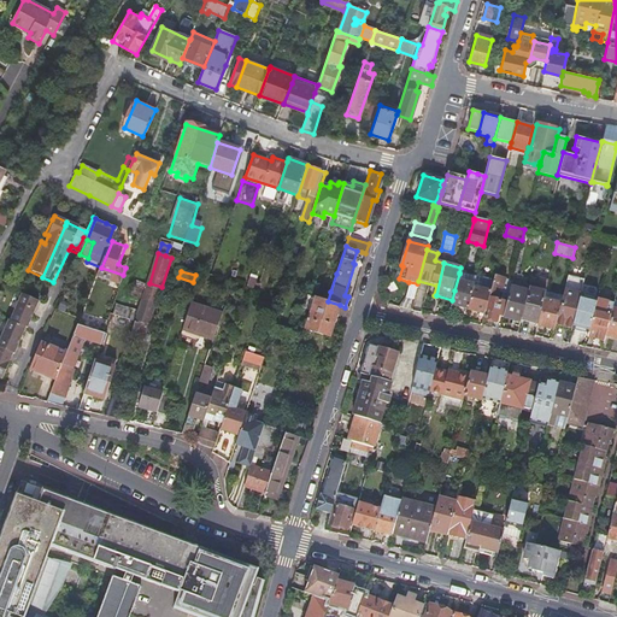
[(451,305),(468,310),(474,286),(475,277),(459,274),(454,291),(452,300),(451,305)]
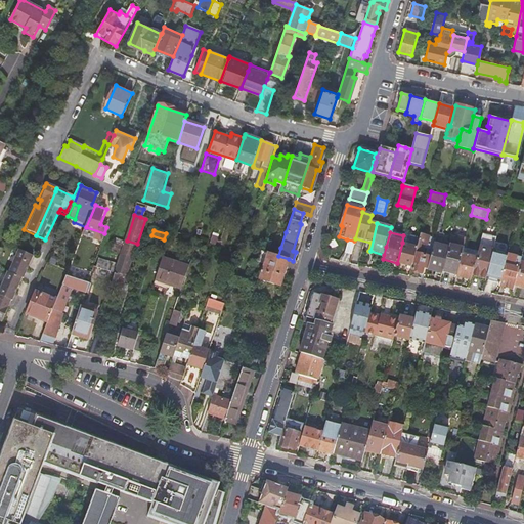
[(427,269),(441,272),(449,245),(441,243),(442,238),(443,234),(436,232),(434,238),(432,247),(427,269)]
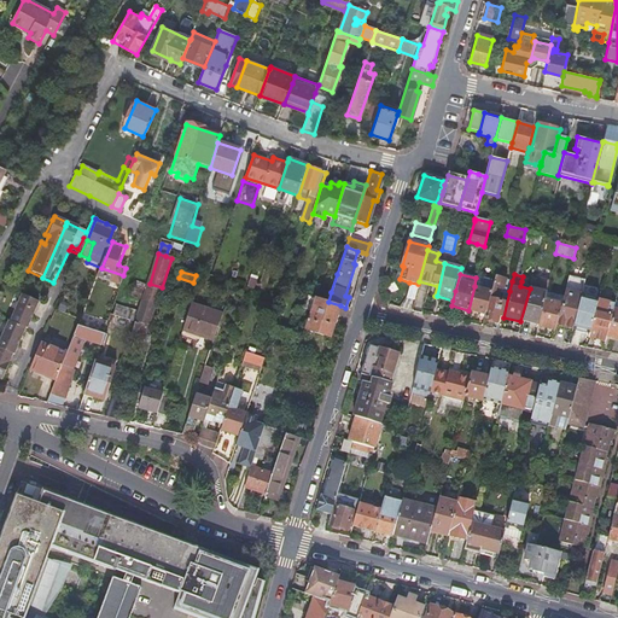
[(537,326),(537,325),(546,292),(548,279),(532,275),(530,289),(520,321),(522,321),(532,324),(532,321),(537,322),(536,325),(537,326)]
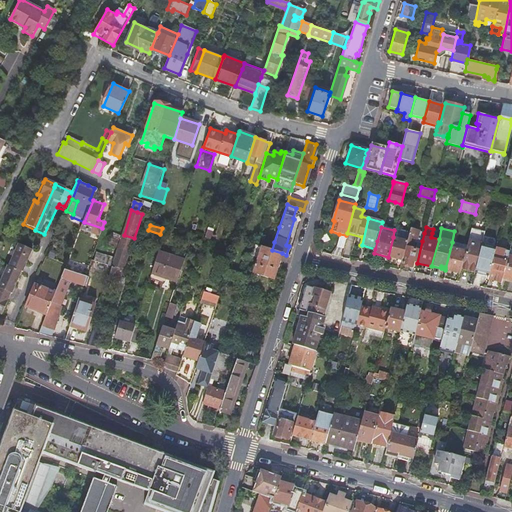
[(413,262),(417,263),(422,241),(416,240),(419,232),(410,229),(409,233),(408,236),(401,261),(400,265),(411,267),(413,262)]
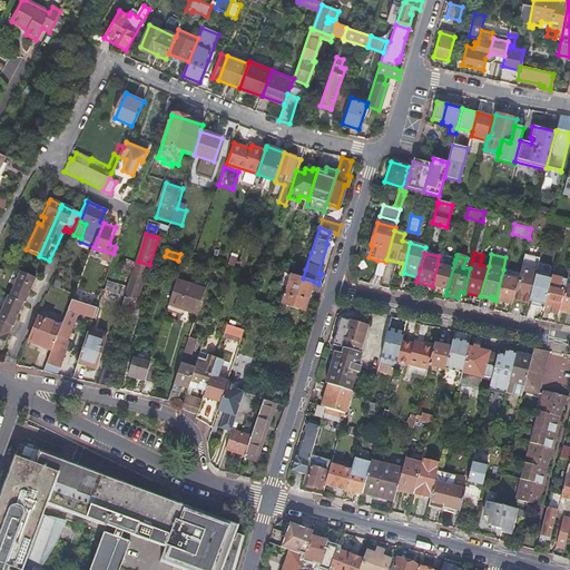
[(431,286),(446,291),(454,263),(455,259),(445,256),(443,266),(438,264),(432,286),(431,286)]
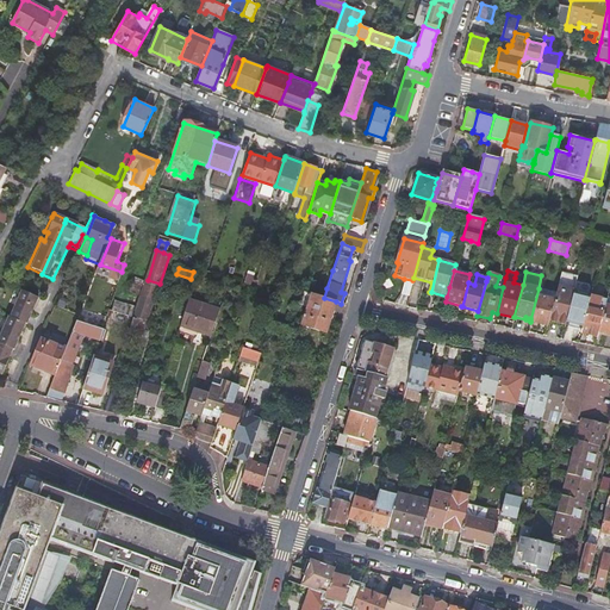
[(548,322),(565,325),(573,292),(577,278),(561,274),(555,293),(548,322)]
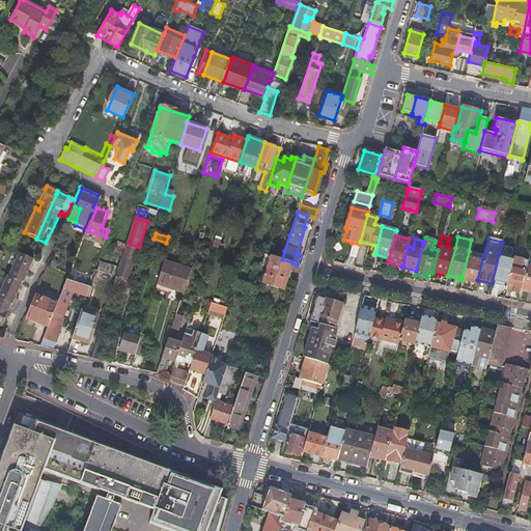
[(352,243),(348,255),(356,257),(359,244),(352,243)]
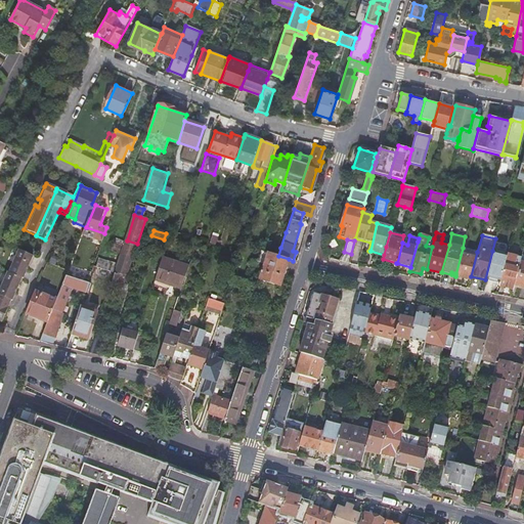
[(265,243),(263,251),(278,256),(280,248),(265,243)]
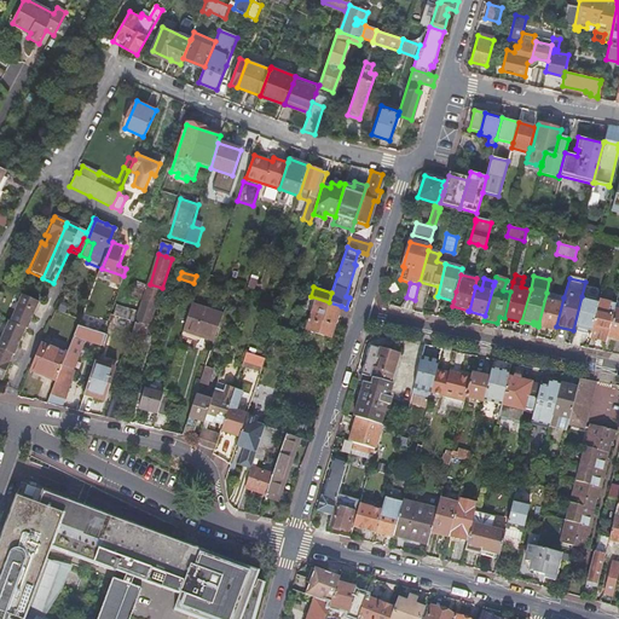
[(91,311),(103,314),(110,293),(98,288),(91,311)]
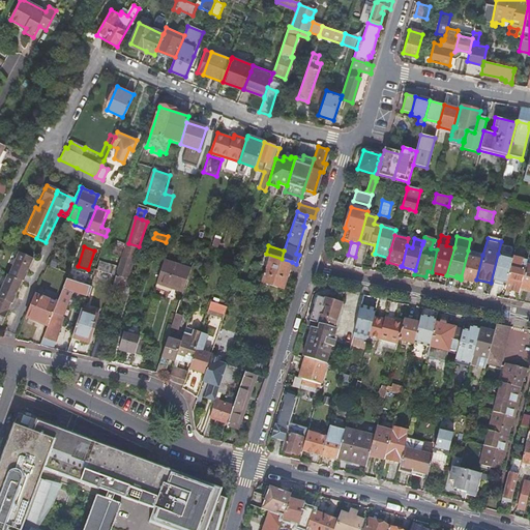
[(475,283),(476,280),(482,255),(468,251),(461,278),(475,283)]
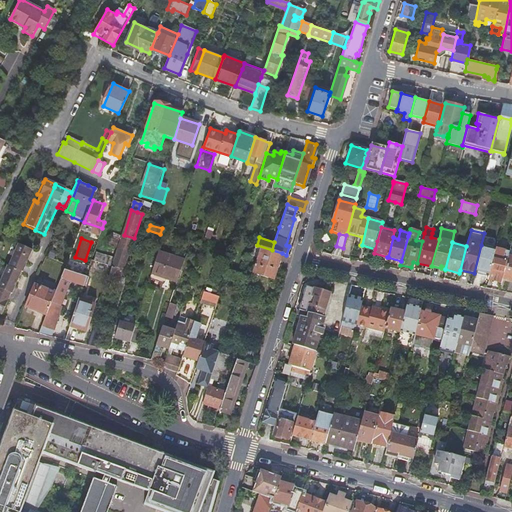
[(255,244),(251,256),(258,258),(253,273),(273,279),(282,253),(272,250),(255,244)]
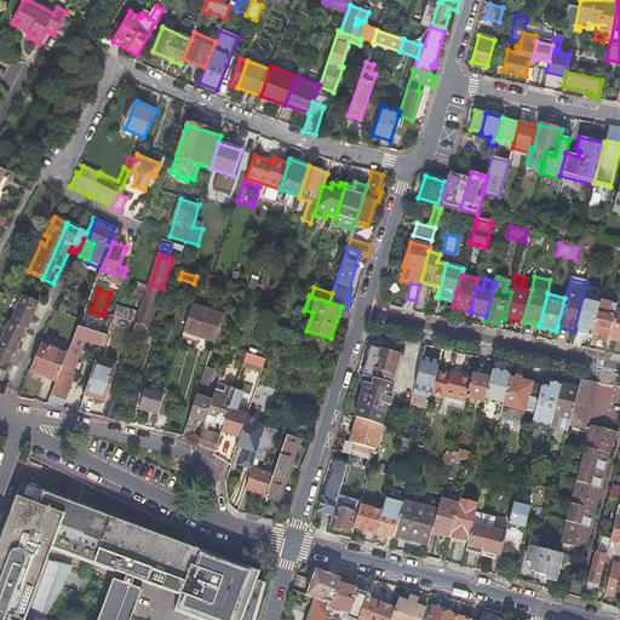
[(574,331),(591,334),(600,300),(583,297),(574,331)]
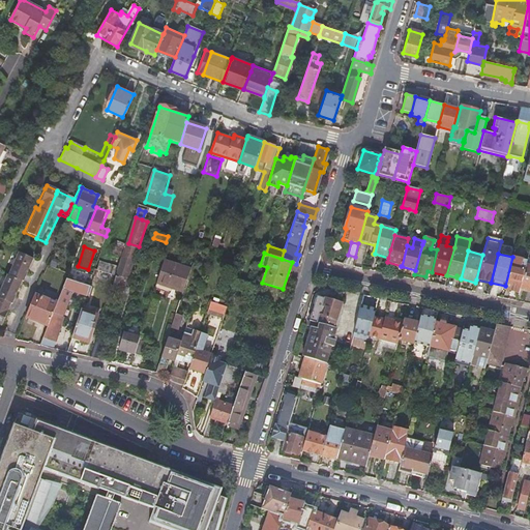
[(25,261),(27,258),(22,256),(11,278),(9,277),(0,297),(0,298),(1,299),(0,301),(0,327),(2,329),(13,305),(15,305),(25,284),(27,285),(35,266),(25,261)]
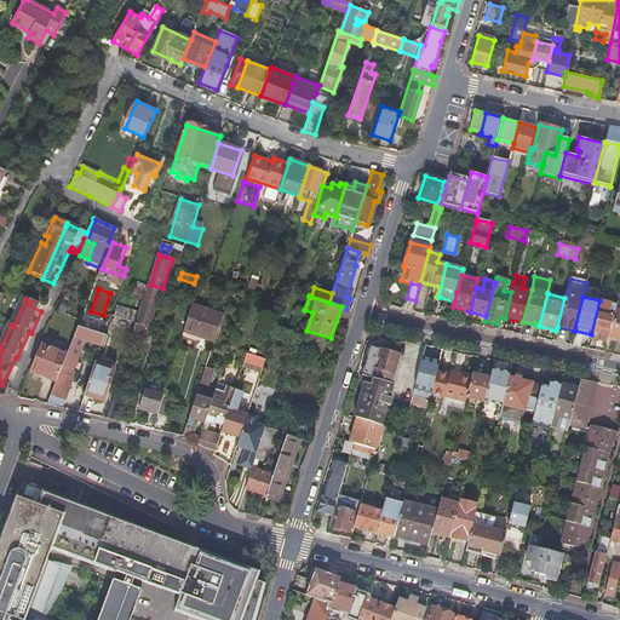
[(607,343),(608,337),(615,310),(616,305),(600,300),(591,334),(590,338),(607,343)]
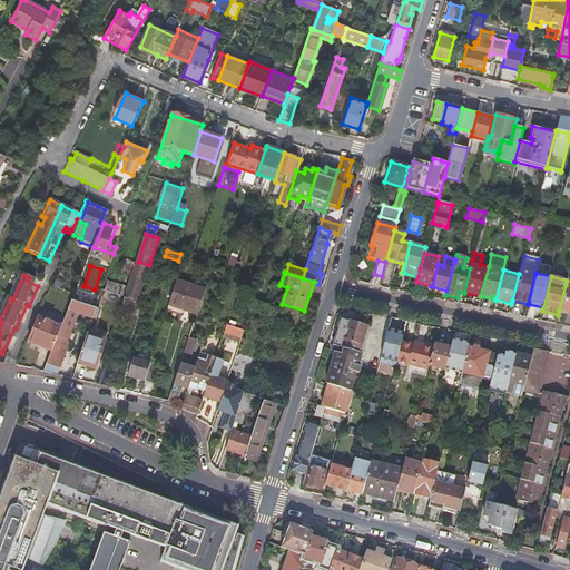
[(123,306),(130,308),(134,300),(138,301),(145,282),(133,277),(126,297),(123,306)]
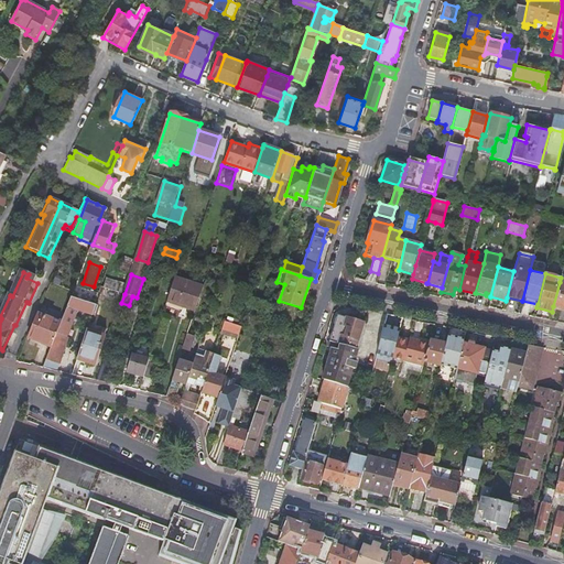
[(183,308),(194,313),(203,286),(174,277),(165,307),(182,313),(183,308)]
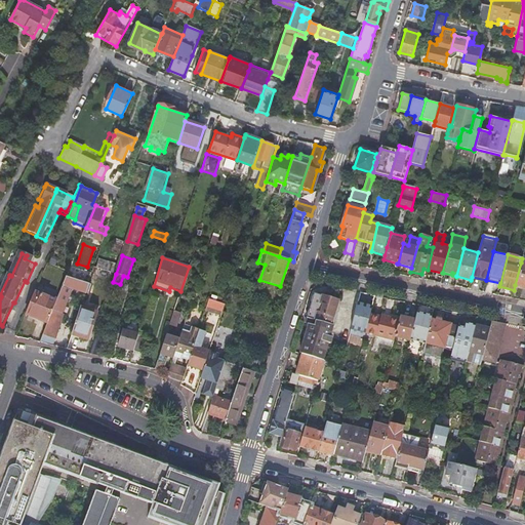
[(111,270),(112,261),(98,258),(96,267),(111,270)]
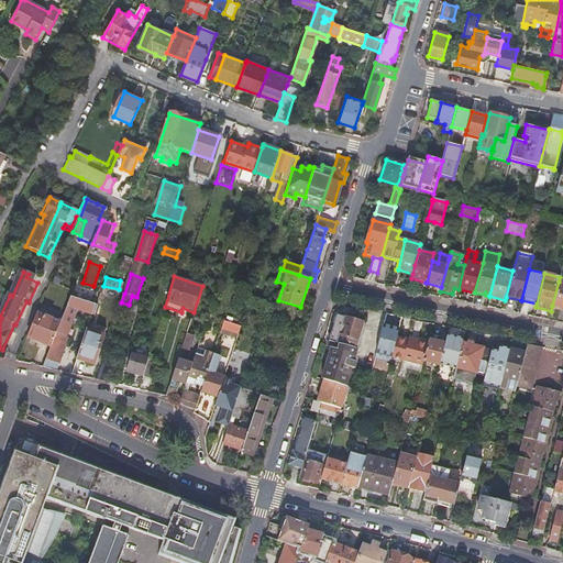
[(552,306),(562,308),(562,283),(559,282),(552,306)]
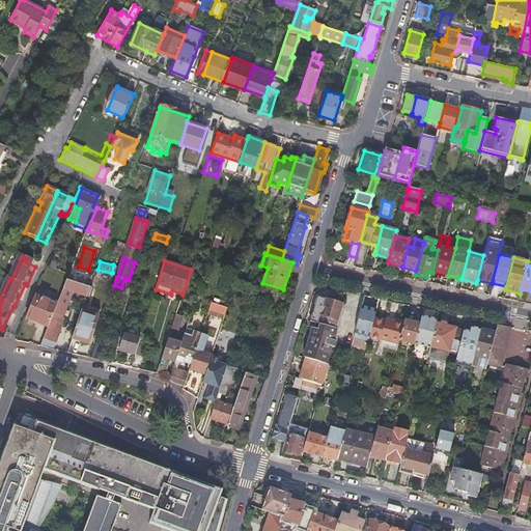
[(76,272),(71,270),(68,275),(67,279),(72,281),(75,276),(76,272)]
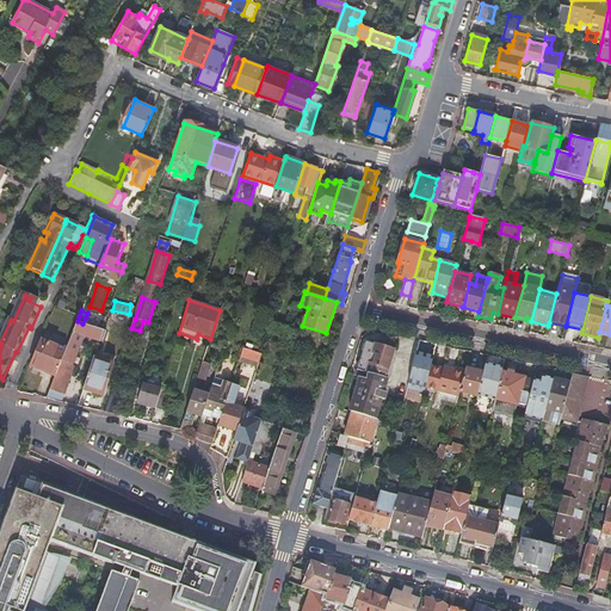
[(103,332),(104,325),(86,318),(82,323),(103,332)]
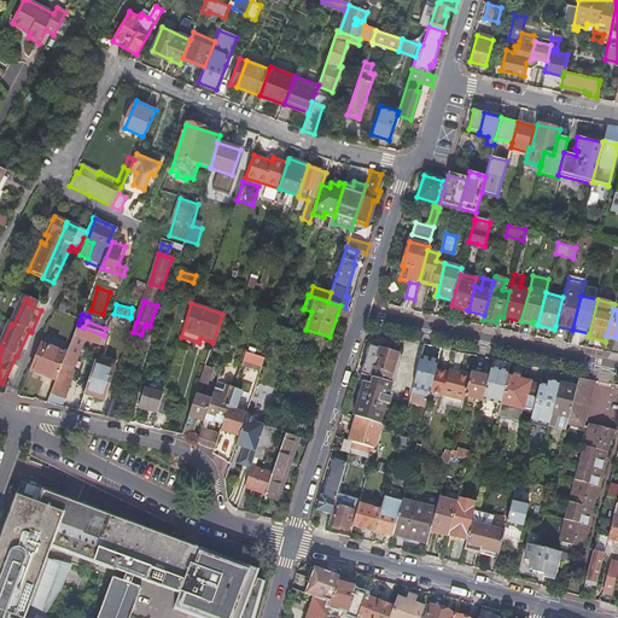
[(101,340),(104,336),(83,327),(79,325),(66,353),(56,379),(51,392),(65,397),(75,372),(71,371),(85,340),(99,347),(101,340)]
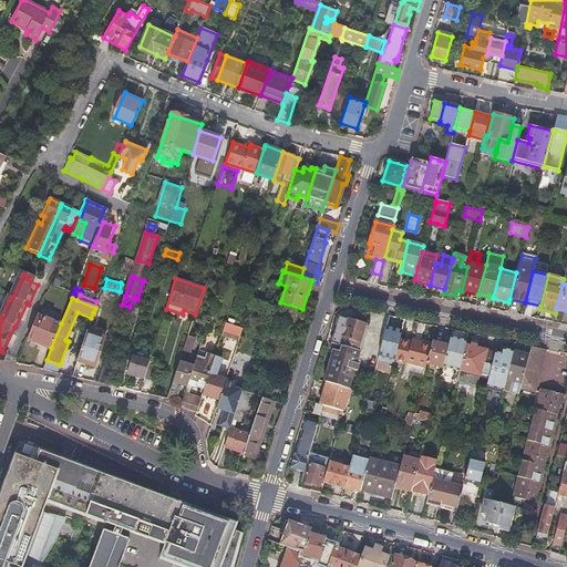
[(51,348),(61,323),(38,315),(30,337),(33,338),(41,341),(40,343),(51,348)]
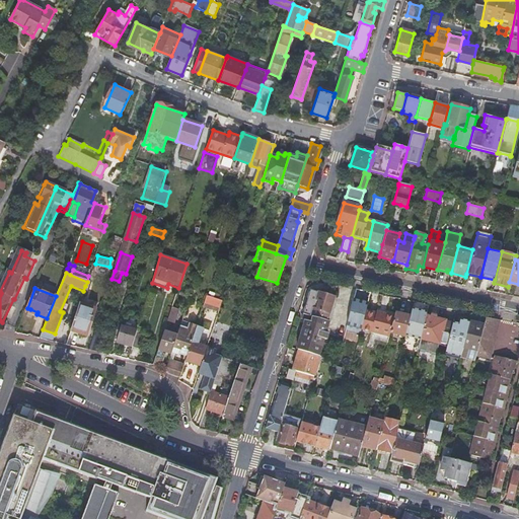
[(331,309),(336,297),(316,292),(316,293),(309,291),(301,319),(306,320),(310,322),(312,316),(328,321),(331,309)]
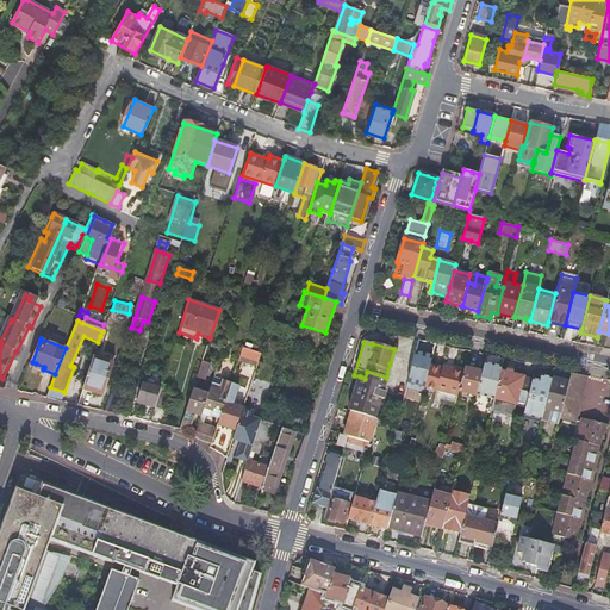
[(241,356),(257,362),(261,354),(243,348),(241,356)]
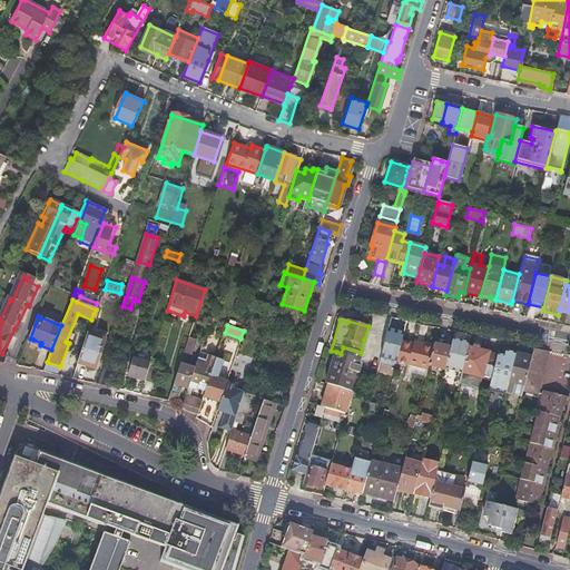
[(402,341),(403,334),(387,331),(385,335),(380,357),(396,362),(402,341)]
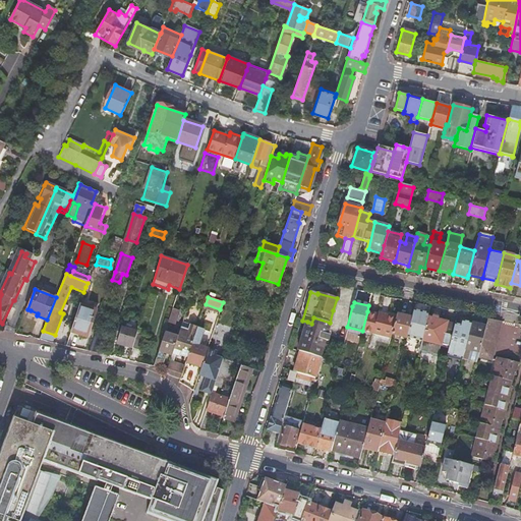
[(76,314),(70,332),(88,338),(98,305),(92,303),(90,308),(79,305),(76,314)]
